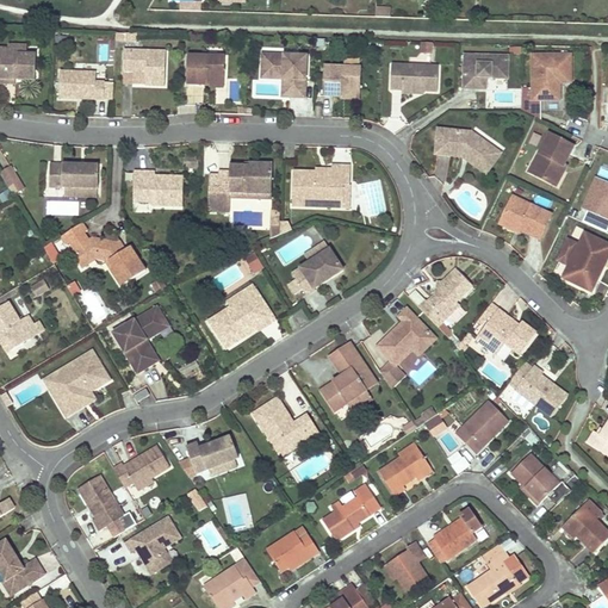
[(29,45),(7,43),(7,48),(18,49),(17,54),(28,56),(29,45)]
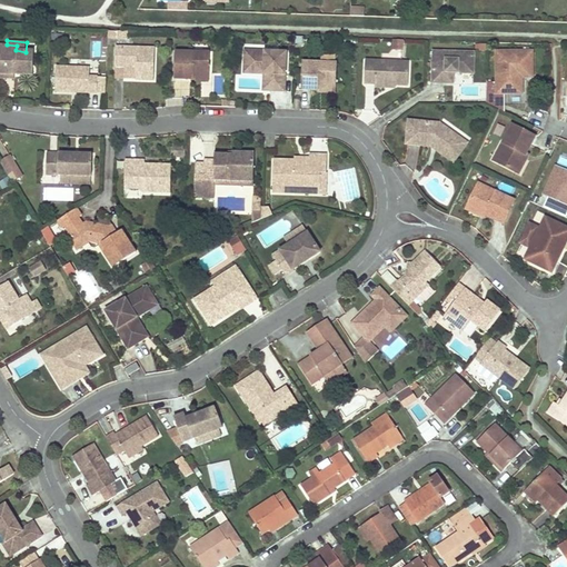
[(0,71),(12,73),(30,75),(32,52),(26,52),(16,50),(17,46),(7,45),(0,43),(0,71)]
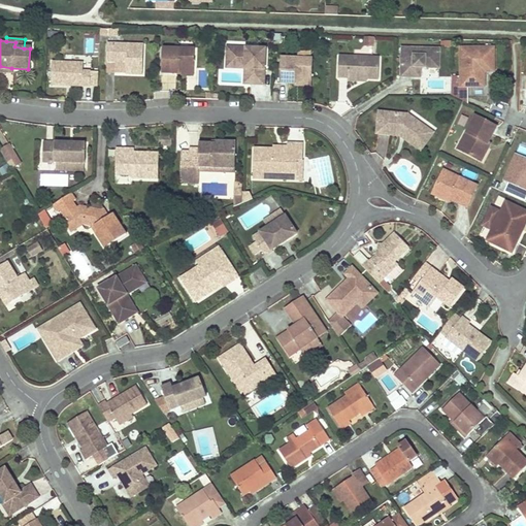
[(141,42),(105,40),(104,58),(112,58),(124,59),(124,70),(139,70),(141,42)]
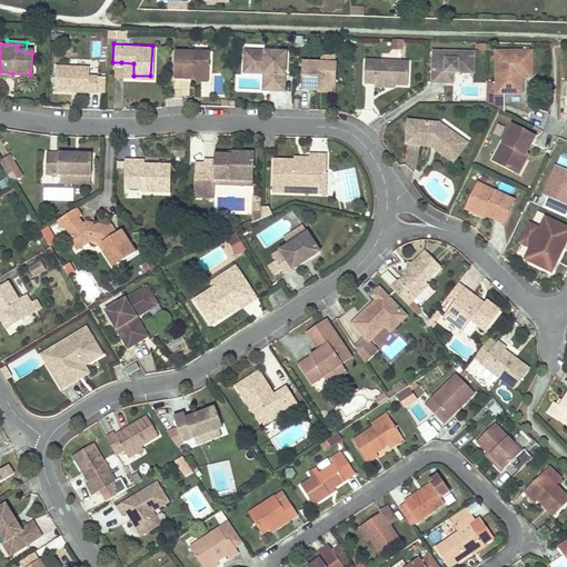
[(284,50),(241,49),(241,67),(261,67),(261,71),(269,71),(268,89),(282,89),(284,72),(284,50)]
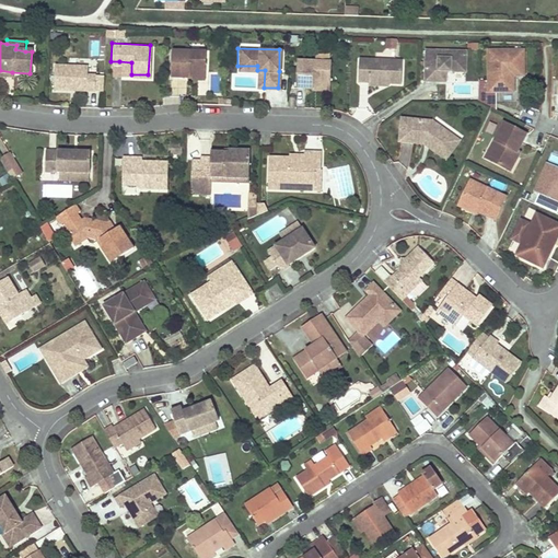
[(466,50),(426,48),(425,80),(443,81),(444,71),(466,71),(466,50)]
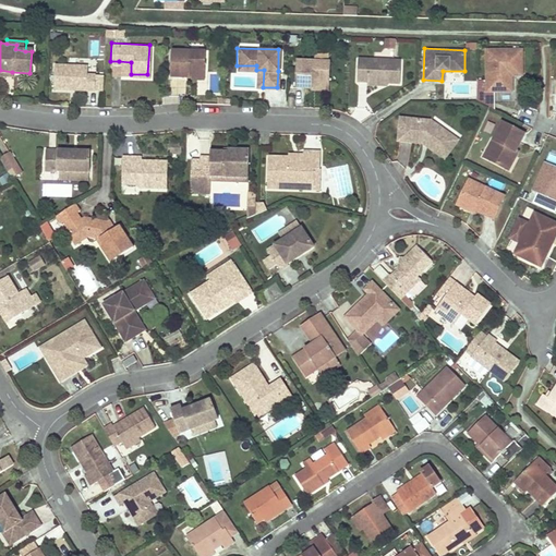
[(204,50),(172,49),(172,77),(188,79),(188,72),(203,73),(204,50)]
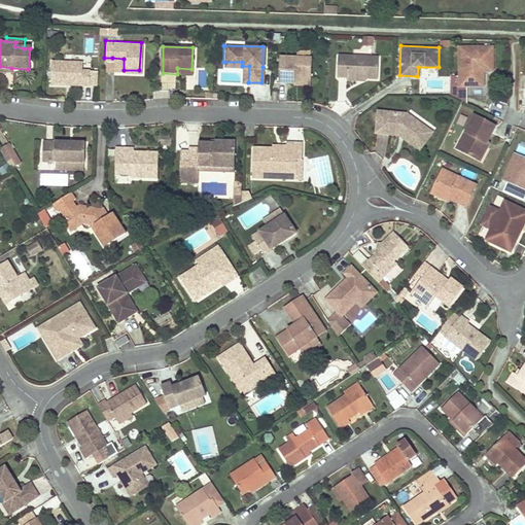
[(493,47),(461,46),(460,85),(478,86),(478,65),(492,66),(493,47)]
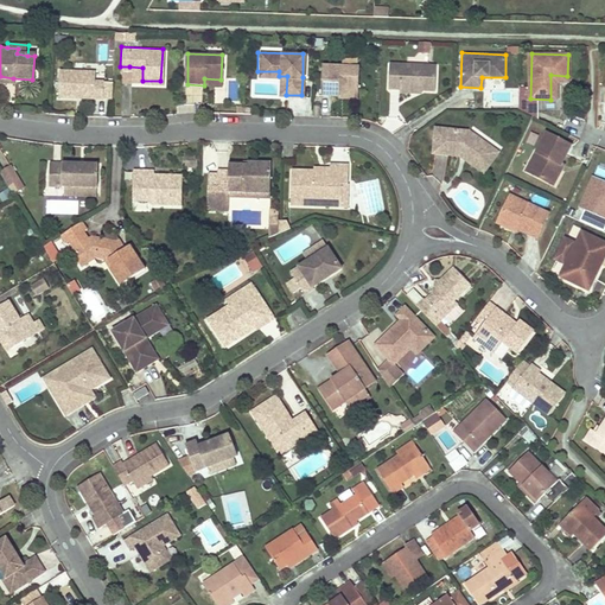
[(434,65),(388,63),(387,88),(433,90),(434,65)]
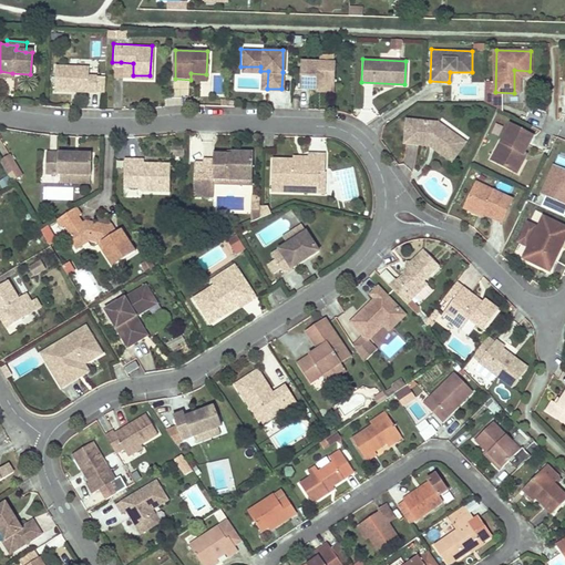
[(334,61),(300,60),(299,80),(299,90),(314,90),(314,85),(334,86),(334,61)]
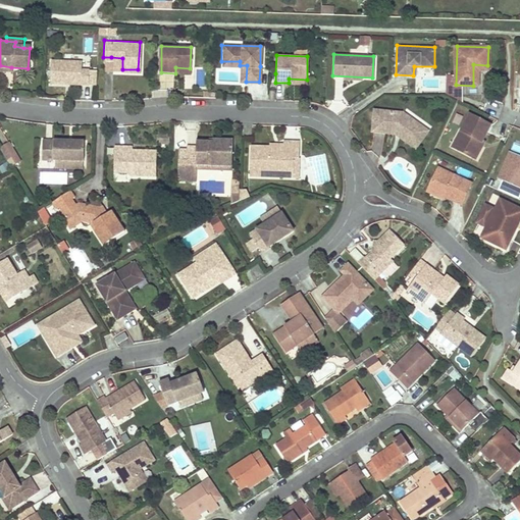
[(122,69),(122,58),(111,57),(111,68),(122,69)]
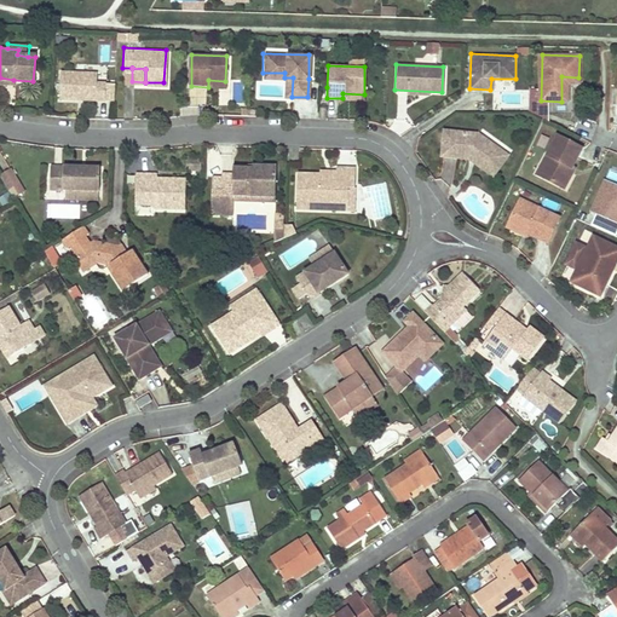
[(96,71),(59,71),(59,70),(58,97),(103,99),(103,82),(96,82),(96,71)]
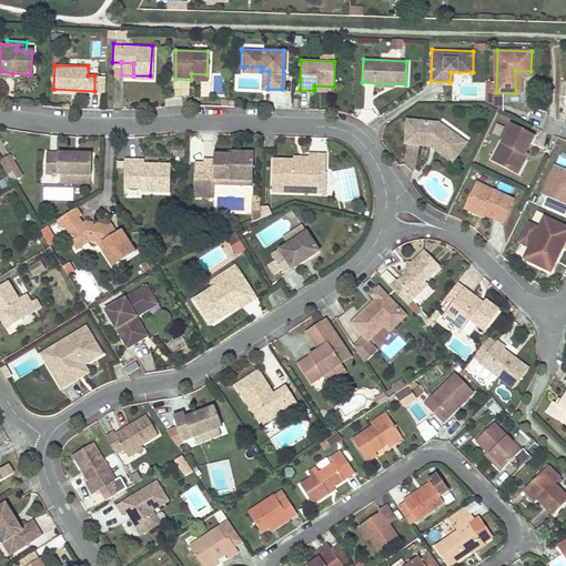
[(438,123),(406,119),(403,142),(427,145),(442,158),(457,139),(438,123)]
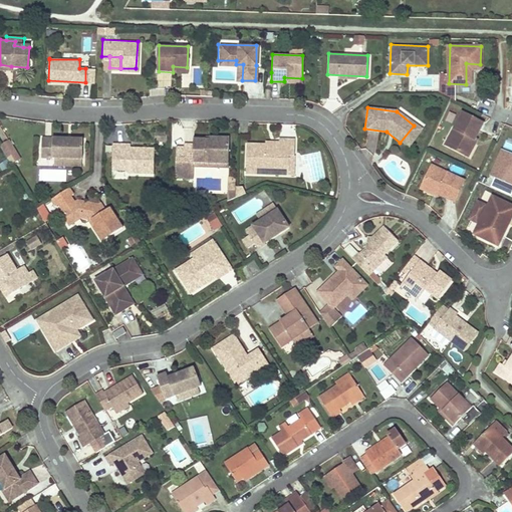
[(479,122),(460,114),(450,138),(455,141),(451,149),(469,157),(477,140),(475,139),(479,131),(482,124),(479,122)]
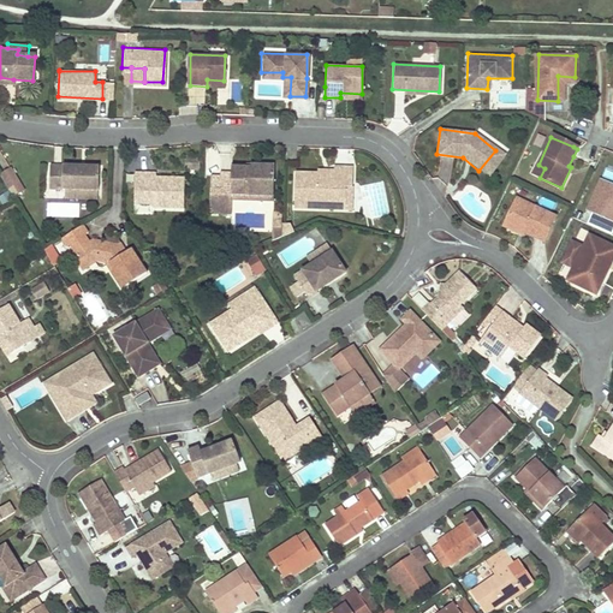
[(484,177),(503,158),(495,150),(478,171),(484,177)]
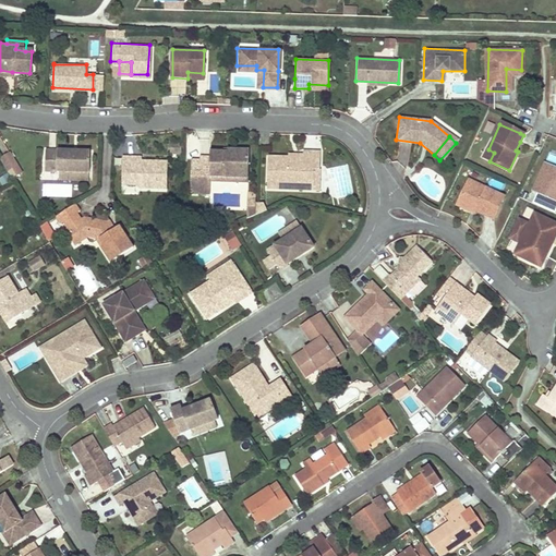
[(89,149),(46,147),(45,170),(59,170),(73,171),(87,172),(88,172),(89,149)]
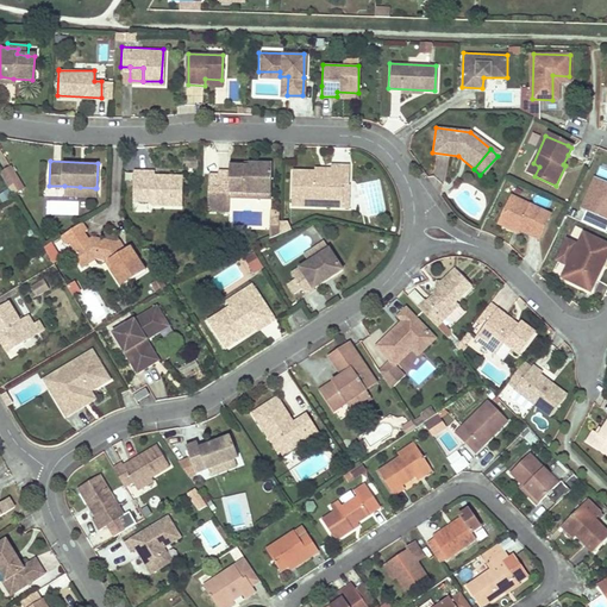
[(218,175),(208,175),(207,211),(229,212),(229,196),(229,192),(271,193),(273,163),(230,162),(229,170),(218,169),(218,175)]
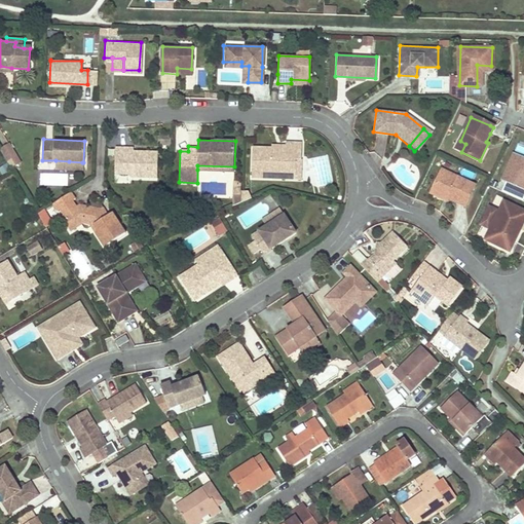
[(273,148),(252,146),(251,174),(268,175),(268,169),(292,170),(293,158),(299,158),(300,142),(286,141),(286,143),(286,148),(273,148)]
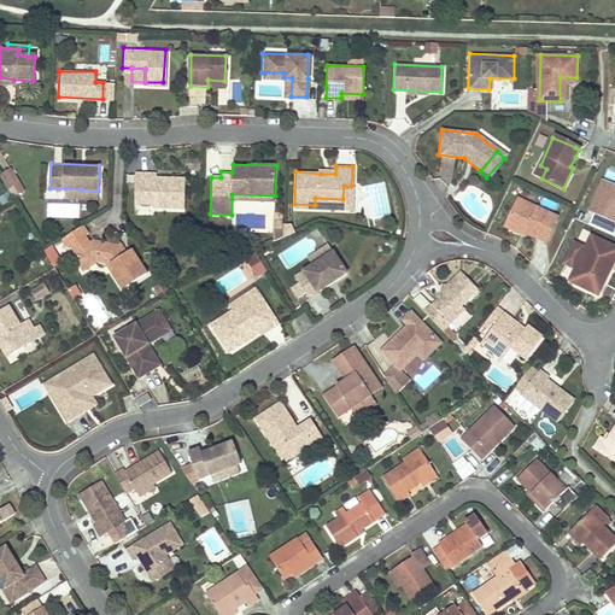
[(546,169),(540,165),(536,175),(542,179),(546,169)]
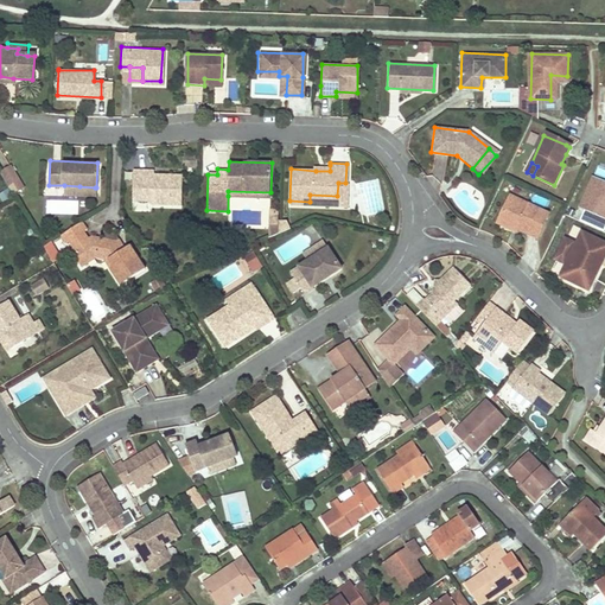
[(0,174),(11,193),(21,186),(7,164),(0,167),(0,174)]
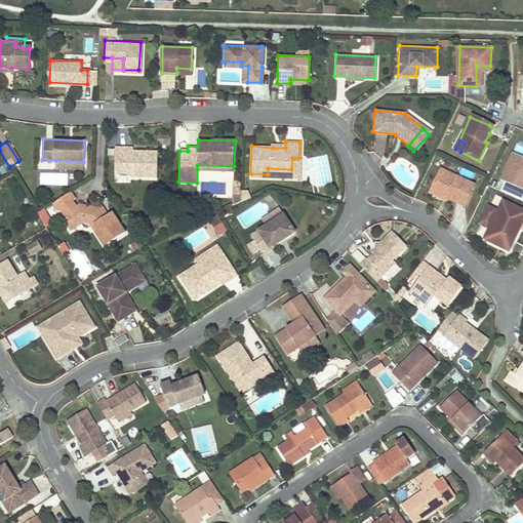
[(133,147),(115,147),(114,172),(126,172),(130,174),(156,176),(157,152),(133,150),(133,147)]
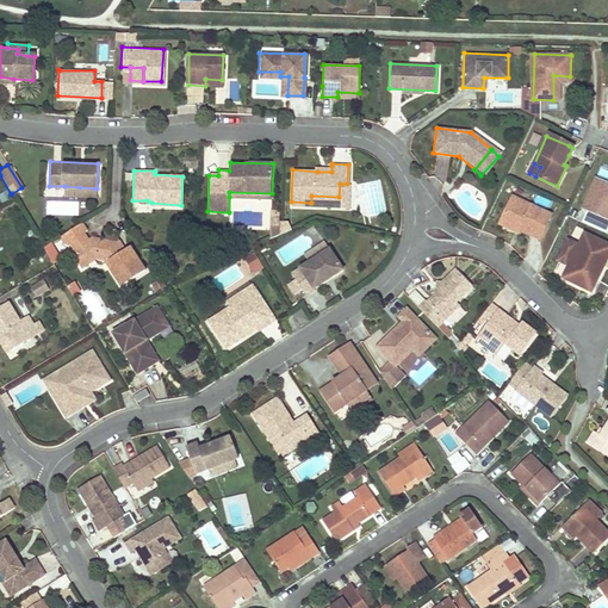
[(607,181),(594,175),(579,205),(585,208),(581,217),(605,229),(607,221),(607,181)]
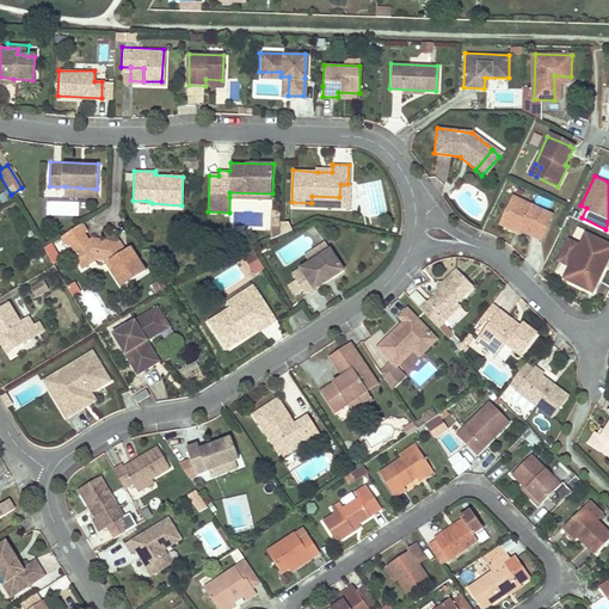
[(312,203),(348,205),(348,184),(340,184),(339,197),(312,196),(312,203)]
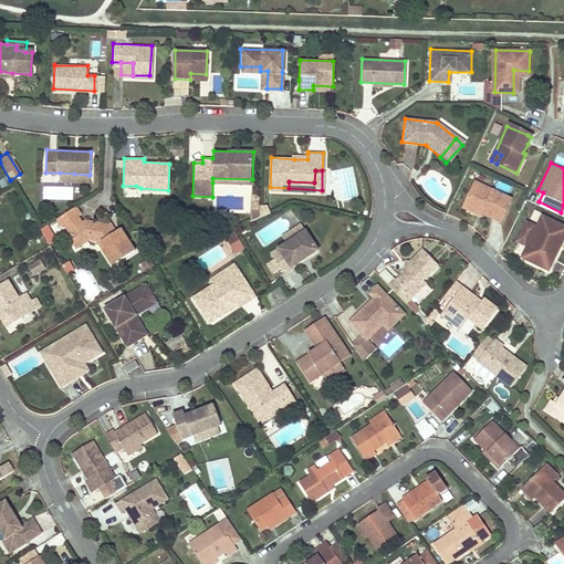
[(89,183),(89,175),(74,174),(60,173),(59,181),(89,183)]
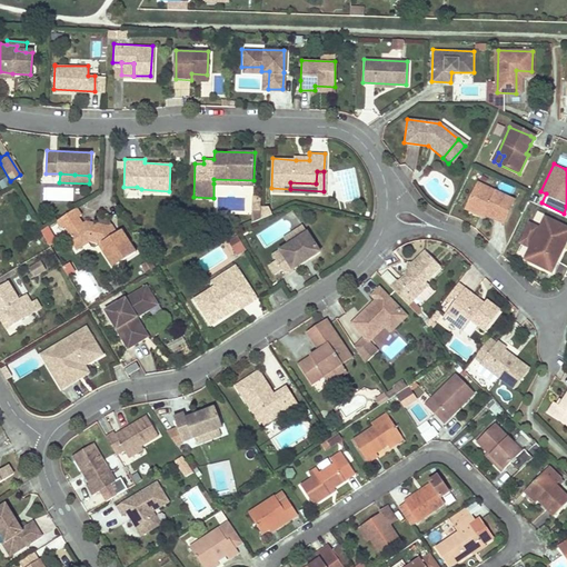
[(488,196),(490,190),(479,185),(477,191),(488,196)]
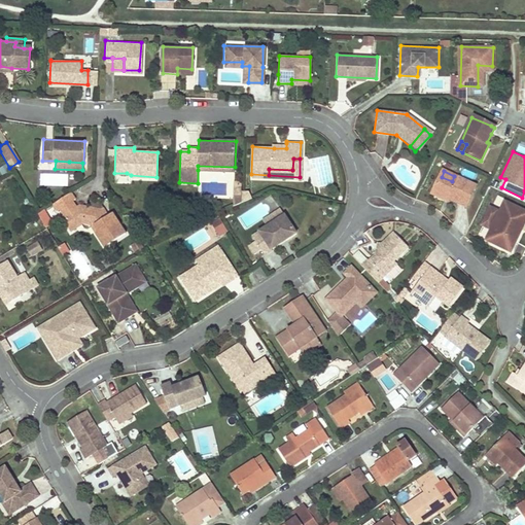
[(452,181),(442,177),(432,196),(450,204),(451,200),(456,202),(466,206),(476,186),(454,176),(452,181)]
